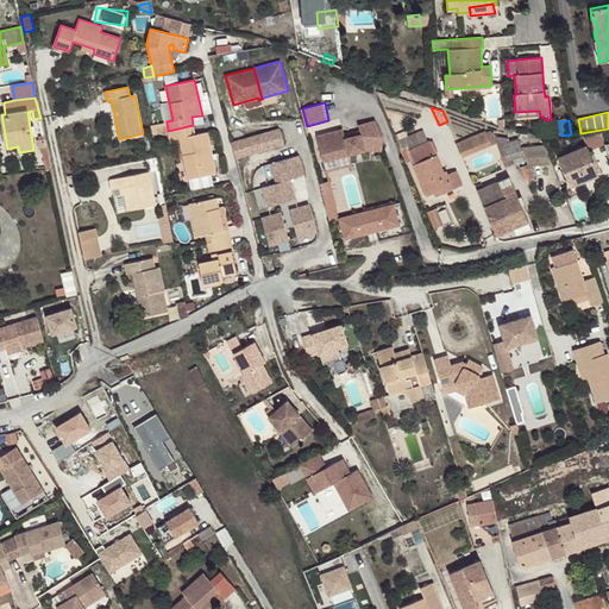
[(314,138),(321,162),(363,151),(381,151),(380,137),(374,121),(356,126),(358,132),(358,136),(343,139),(341,136),(340,131),(314,138)]
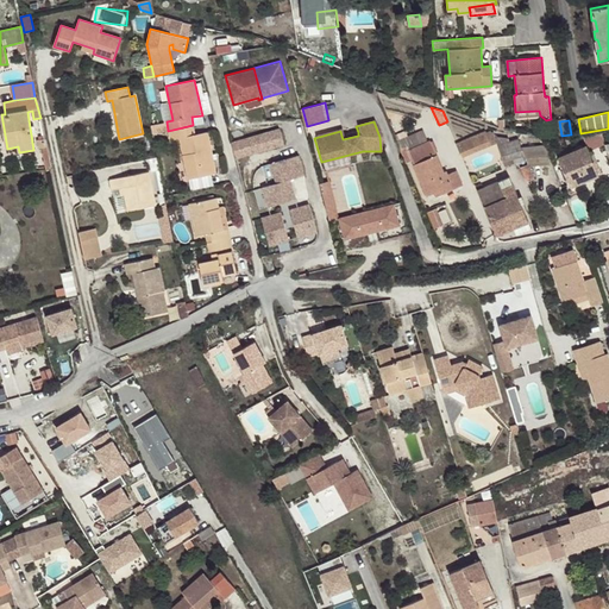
[(180,138),(184,162),(188,179),(215,173),(207,133),(195,136),(193,125),(168,131),(170,140),(180,138)]
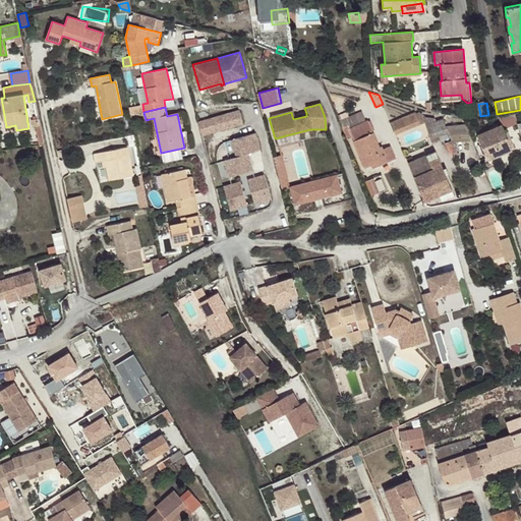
[(239,108),(199,119),(204,133),(243,122),(239,108)]
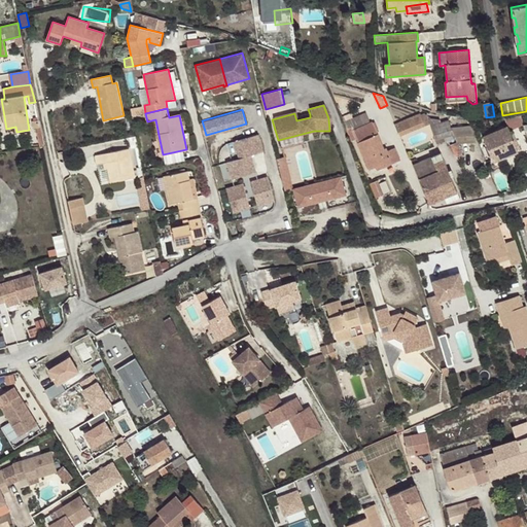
[(478,139),(472,126),(451,128),(449,119),(441,123),(440,118),(428,117),(423,119),(420,113),(395,124),(399,135),(430,124),(435,139),(447,137),(456,156),(462,153),(457,142),(476,141),(476,139),(478,139)]
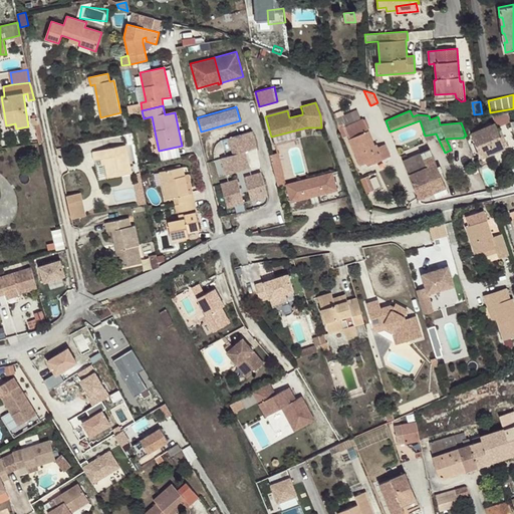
[(335,118),(337,125),(343,123),(344,127),(355,122),(350,111),(335,118)]
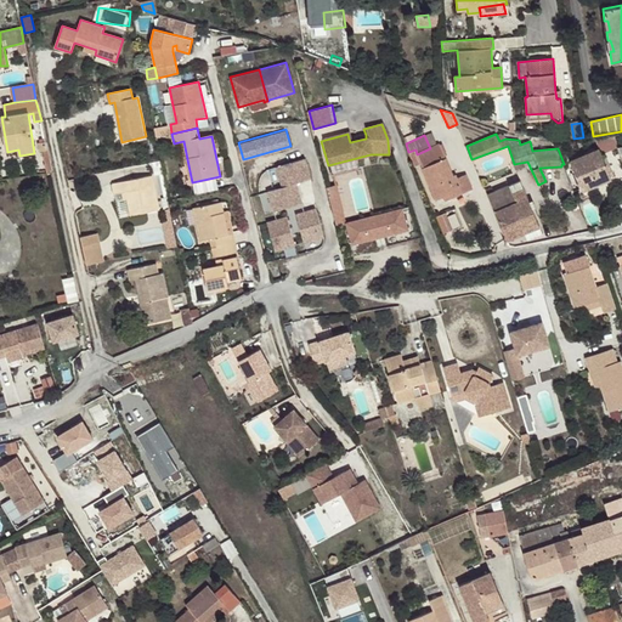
[(46,142),(38,143),(39,152),(47,151),(46,142)]
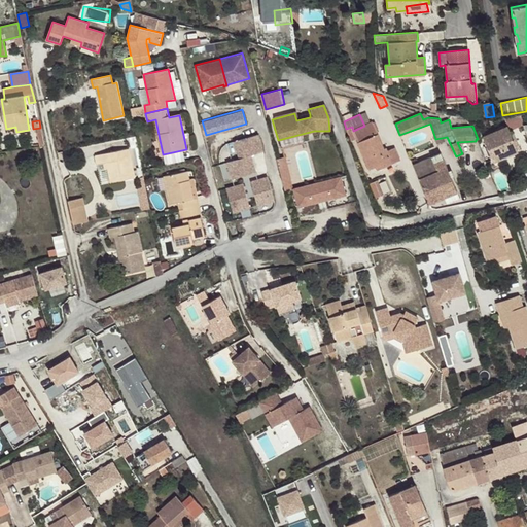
[(352,127),(346,129),(351,141),(356,139),(369,169),(376,166),(381,163),(383,167),(400,160),(395,148),(388,151),(386,148),(384,149),(373,121),(364,126),(353,131),(352,127)]
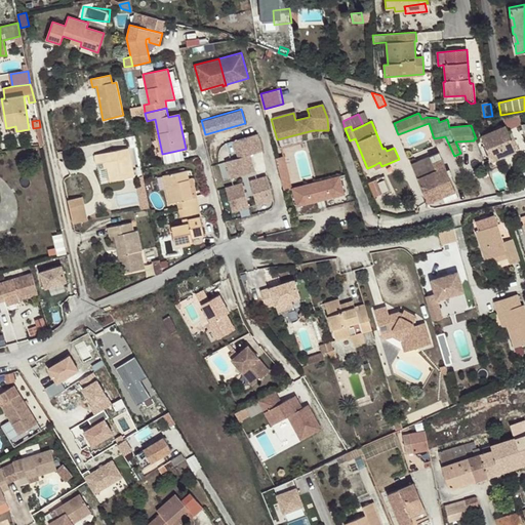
[(521,124),(521,122),(505,123),(506,126),(481,135),(492,162),(506,156),(516,152),(509,133),(524,132),(521,124)]
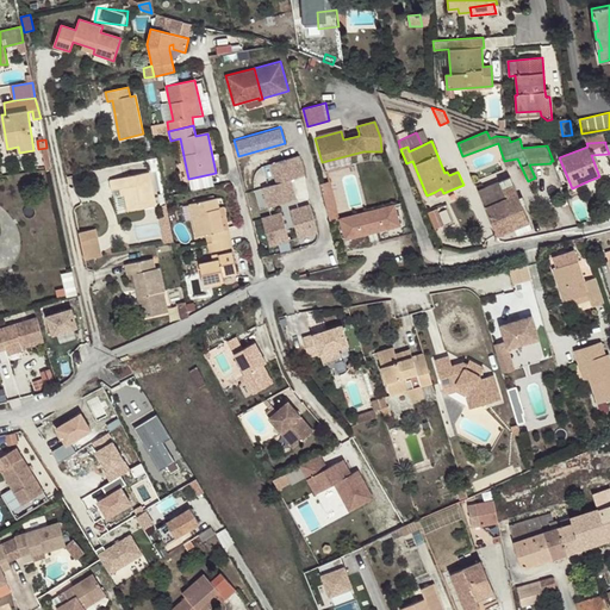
[(299,154),(271,162),(277,181),(291,178),(304,173),(299,154)]
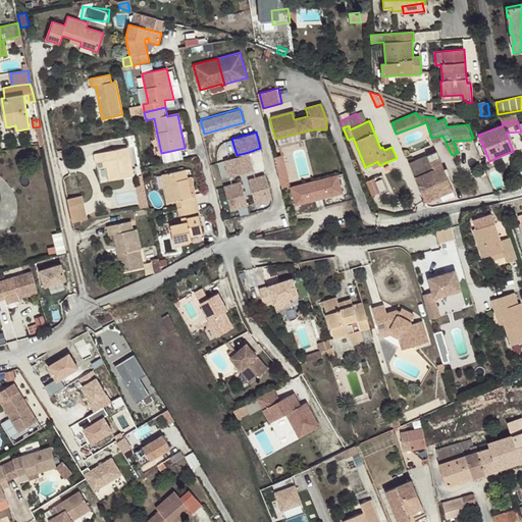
[(161,153),(158,139),(154,139),(155,142),(150,143),(153,155),(157,154),(157,155),(161,153)]
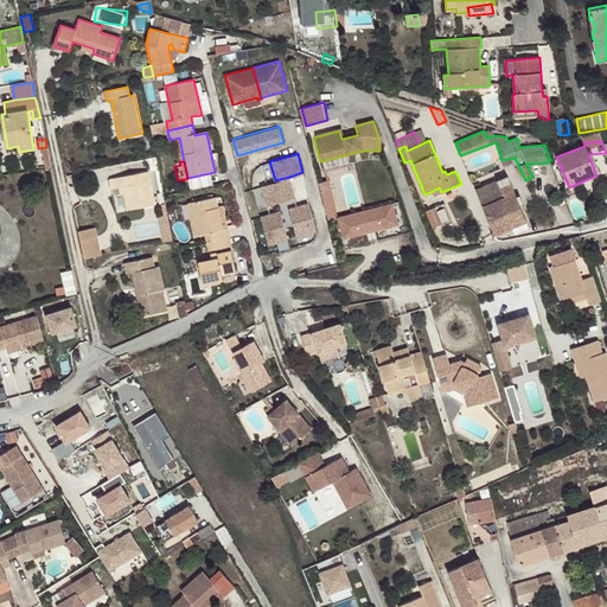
[(113,189),(119,187),(122,186),(125,195),(127,211),(155,205),(154,203),(153,196),(148,171),(110,179),(113,189)]
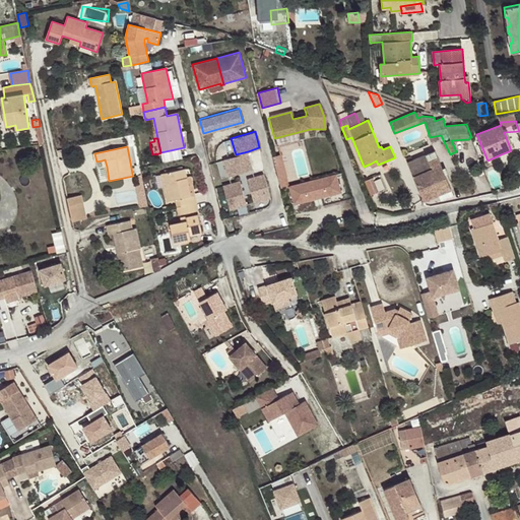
[(435,150),(407,163),(414,180),(424,201),(439,195),(451,189),(435,150)]
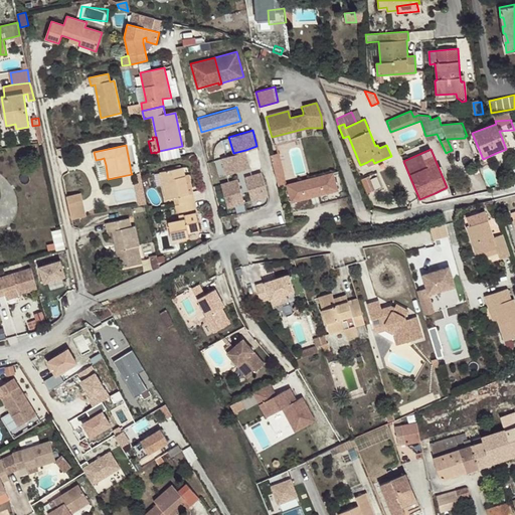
[(250,166),(245,150),(219,157),(224,174),(250,166)]
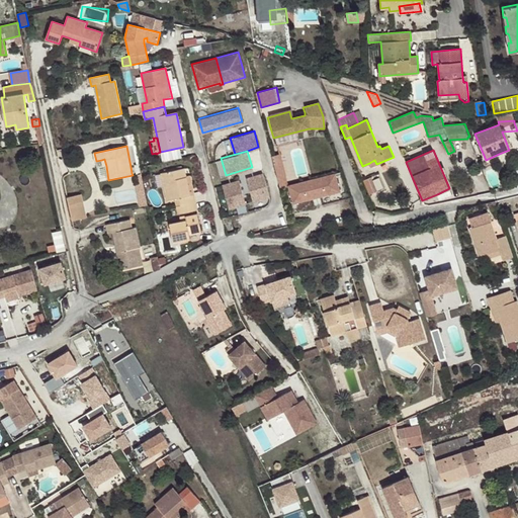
[(281,153),(272,156),(282,186),(290,184),(281,153)]
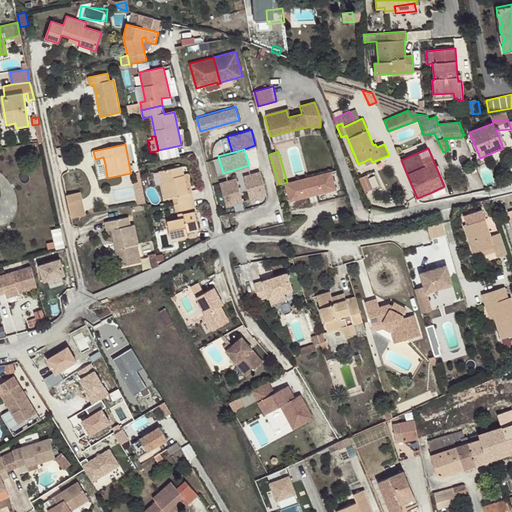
[(183,166),(158,171),(164,198),(172,196),(176,212),(195,208),(192,192),(188,193),(183,166)]
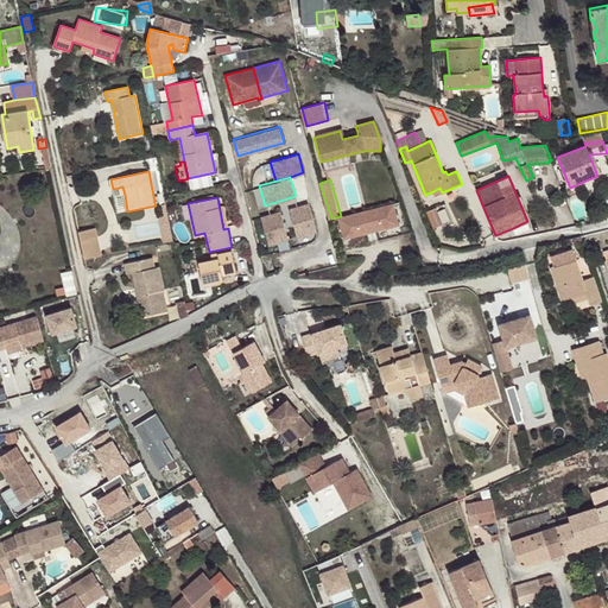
[(309,202),(289,207),(296,236),(316,232),(309,202)]
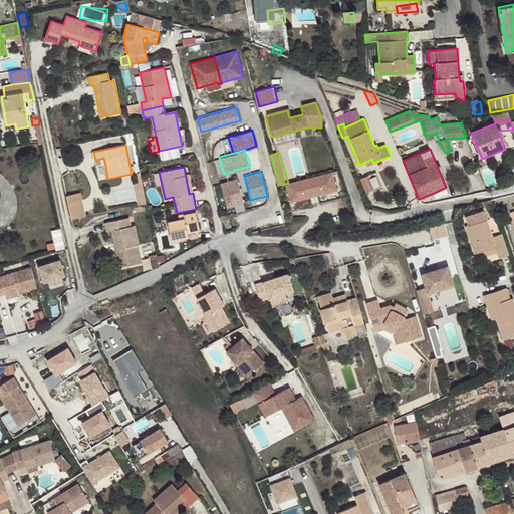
[(332,174),(308,180),(312,195),(335,190),(332,174)]
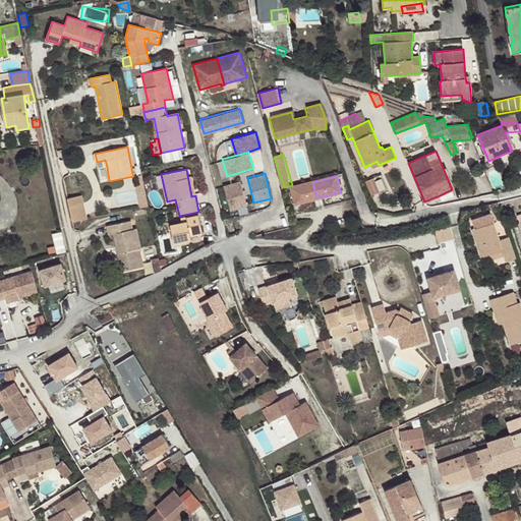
[(372,178),(365,181),(371,195),(379,192),(372,178)]
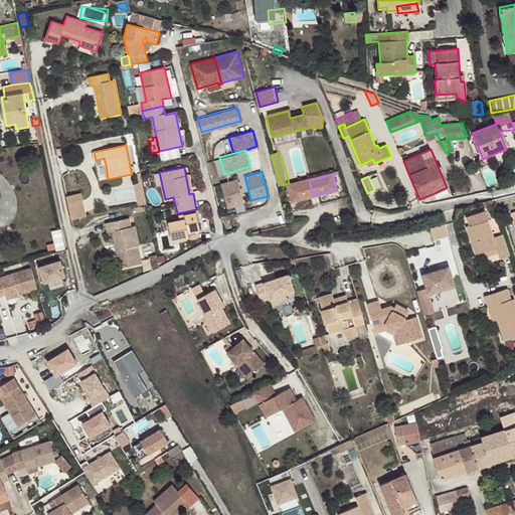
[(243,202),(237,177),(220,181),(227,206),(243,202)]
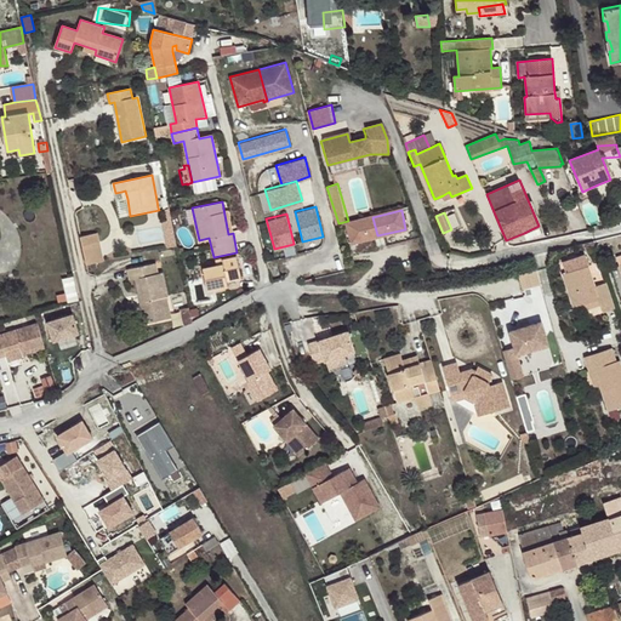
[(372,217),(347,223),(352,243),(377,235),(372,217)]
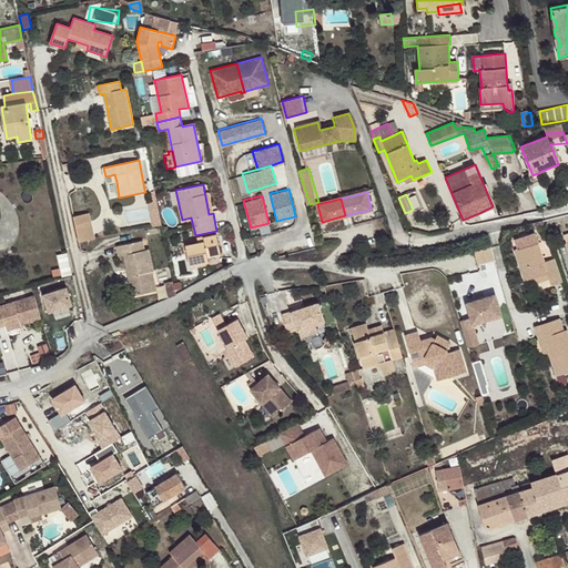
[(496,214),(493,206),(479,213),(482,220),(496,214)]
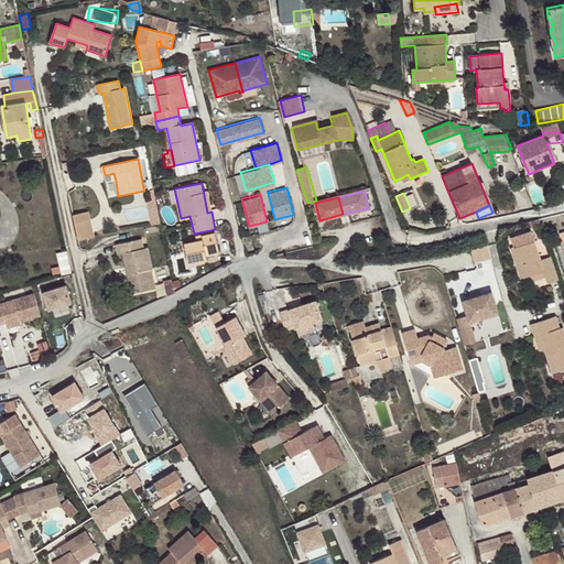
[(73,215),(75,223),(90,219),(89,210),(73,215)]
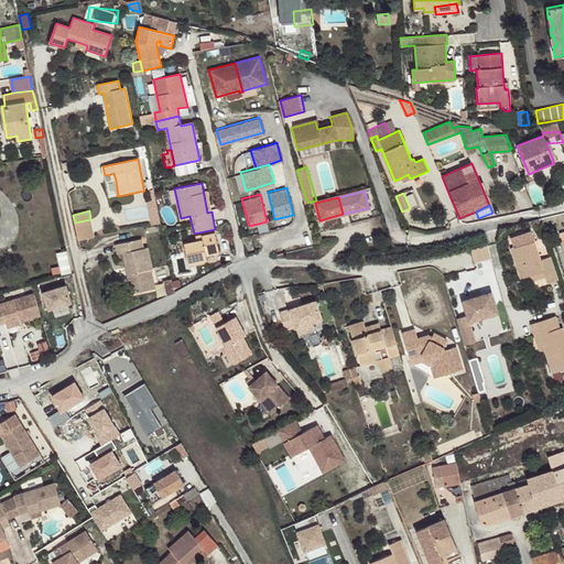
[(90,219),(75,223),(78,240),(95,237),(90,219)]
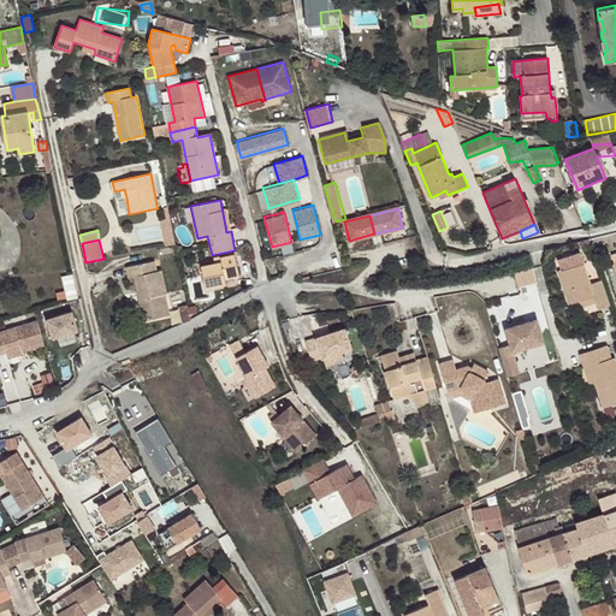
[(598,309),(610,306),(602,279),(591,283),(581,252),(560,258),(563,270),(558,271),(569,304),(579,302),(594,296),(596,302),(598,309)]
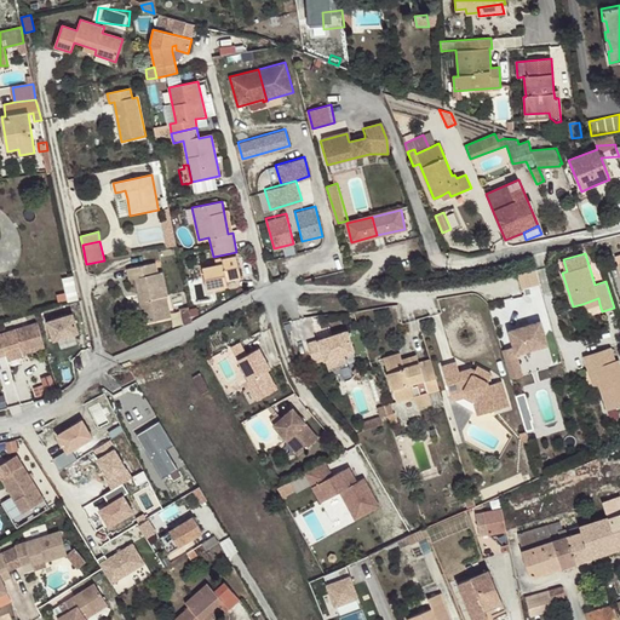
[(241,279),(236,256),(222,258),(223,264),(216,265),(202,268),(207,291),(228,286),(227,281),(241,279)]
